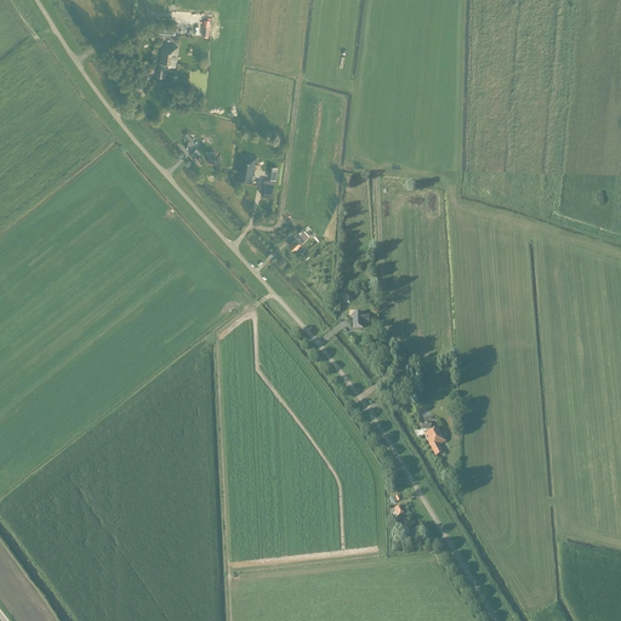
[(172,47),(172,46),(161,45),(159,63),(158,62),(157,66),(158,66),(157,77),(165,78),(166,66),(175,67),(177,49),(172,47)]
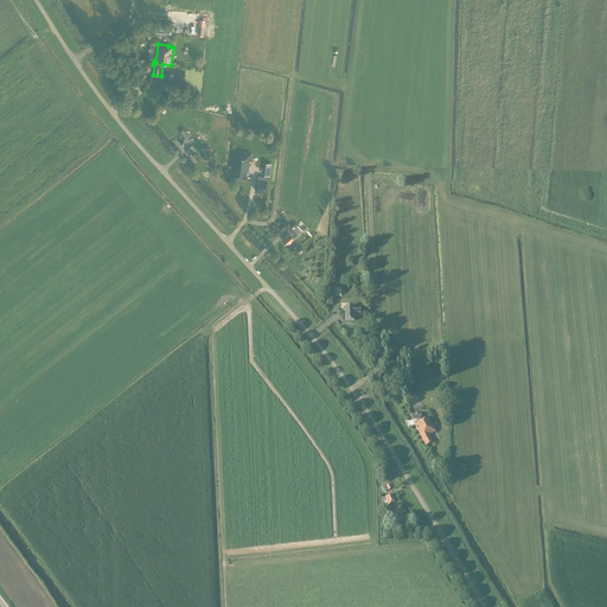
[(179,133),(186,140),(190,136),(183,129),(179,133)]
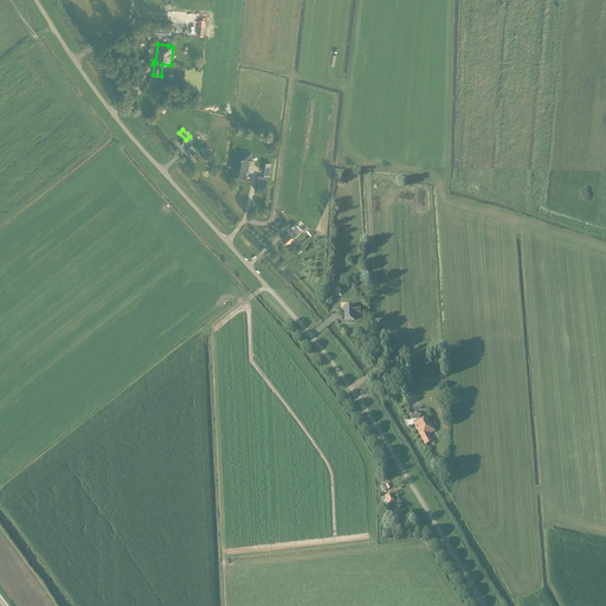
[(195,150),(192,146),(187,149),(191,153),(188,155),(194,161),(198,156),(194,152),(195,150)]
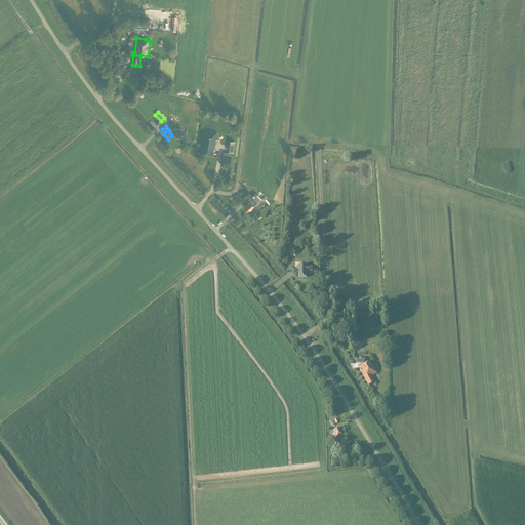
[(216,133),(204,131),(203,134),(200,148),(199,155),(212,157),(214,150),(213,150),(216,133)]
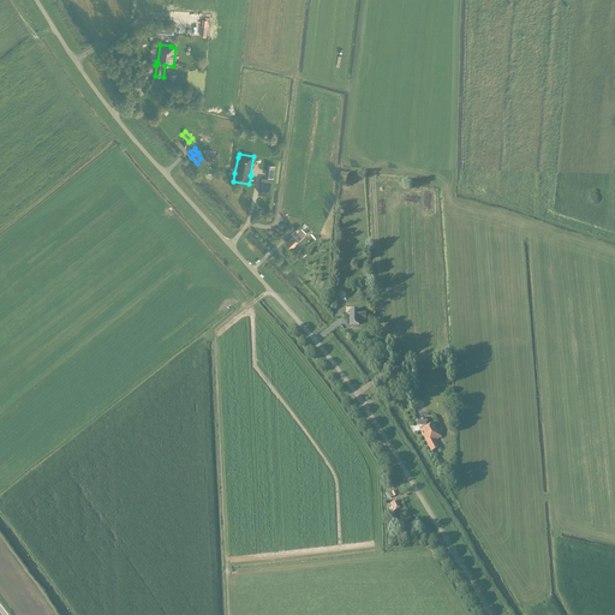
[(270,186),(270,183),(261,181),(261,185),(258,193),(269,195),(270,186)]
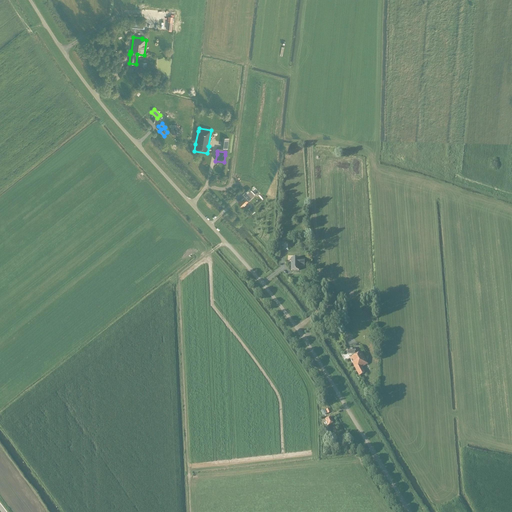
[(250,188),(246,192),(245,191),(242,195),(243,197),(238,202),(242,207),(248,201),(255,194),(250,188)]
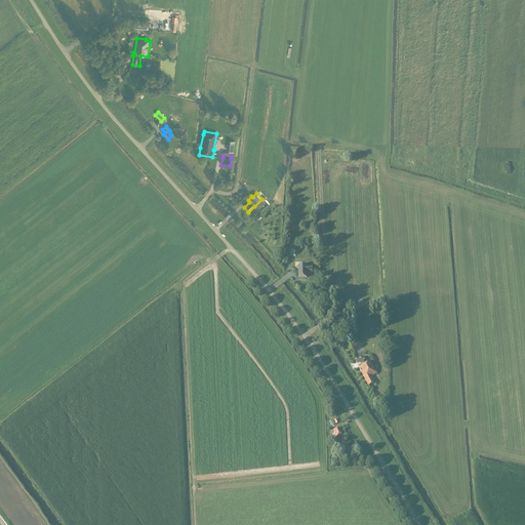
[(307,266),(298,266),(298,278),(307,278),(307,274),(312,274),(312,267),(307,267),(307,266)]
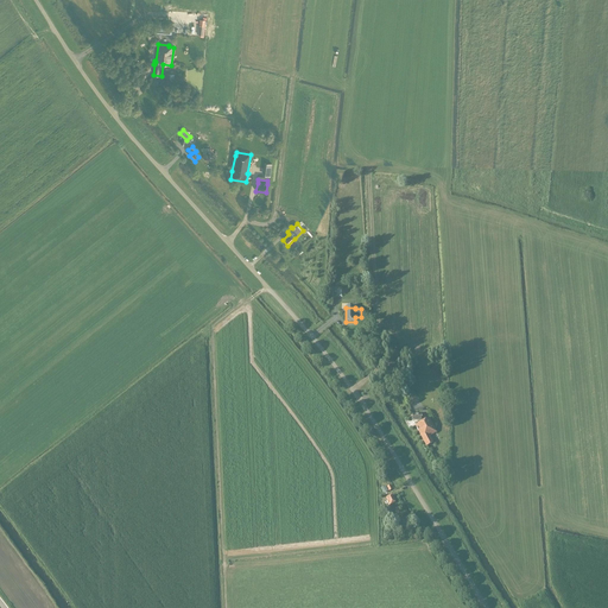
[(390,375),(394,373),(390,363),(384,367),(390,375)]
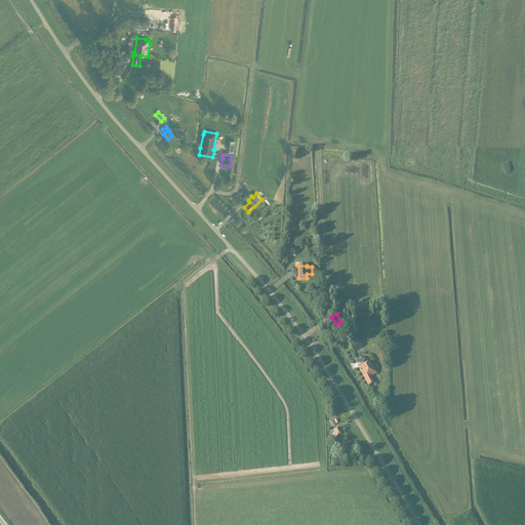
[(370,361),(363,365),(359,368),(368,386),(373,382),(374,382),(371,376),(375,374),(376,373),(370,361)]
